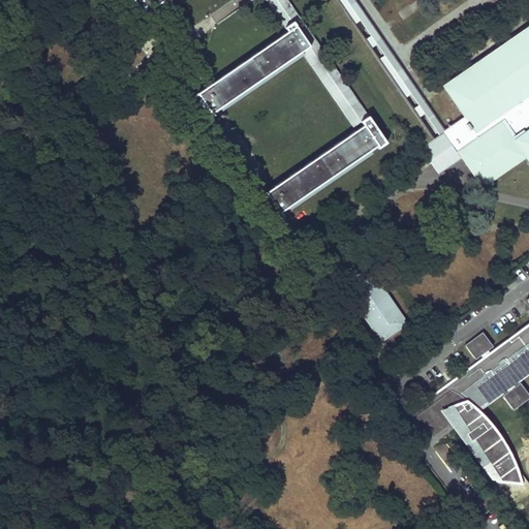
[(133,0),(143,13),(161,0),(133,0)]
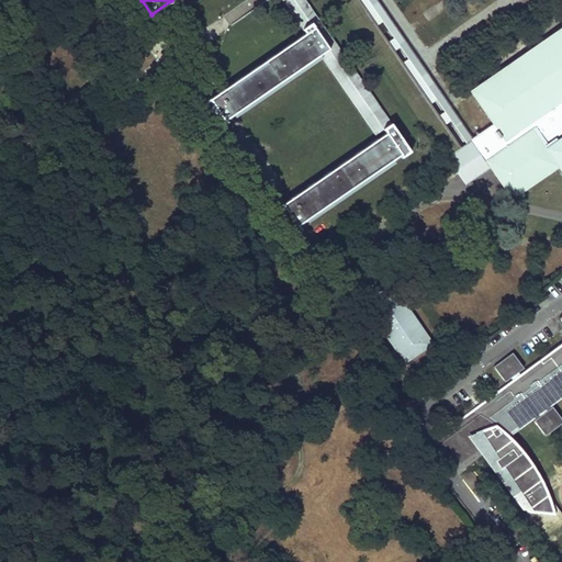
[(316,27),(212,100),(226,121),(330,48),(316,27)]
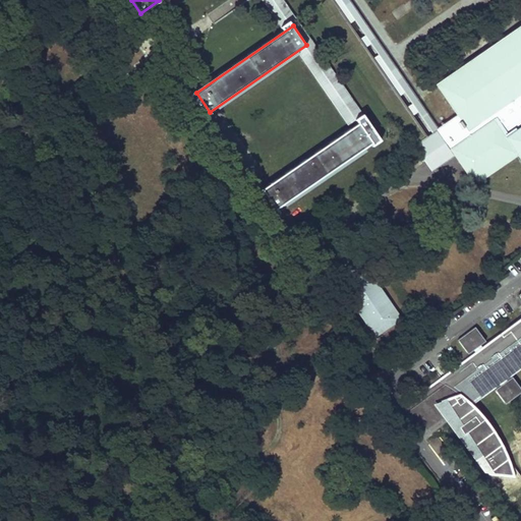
[(520,151),(520,129),(512,135),(506,126),(520,116),(520,27),(437,85),(457,116),(427,136),(417,143),(433,168),(458,151),(477,180),(520,151)]
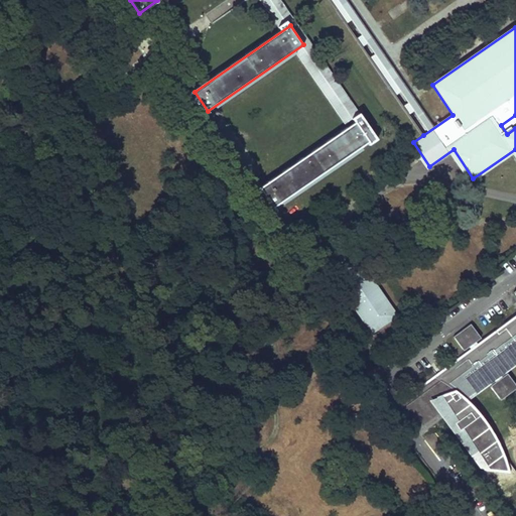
[(357,122),(261,187),(274,207),(370,141),(357,122)]
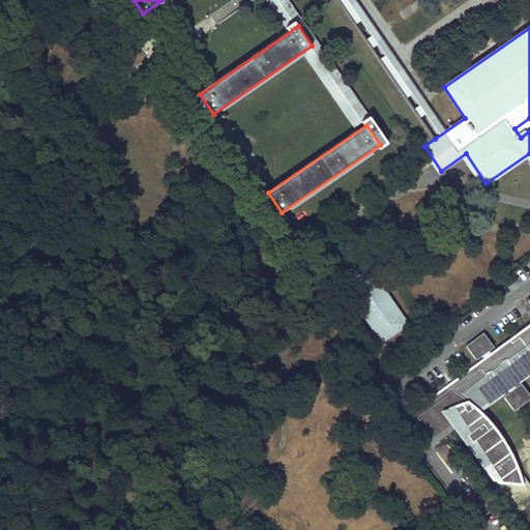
[(366,264),(339,284),(381,344),(409,324),(366,264)]
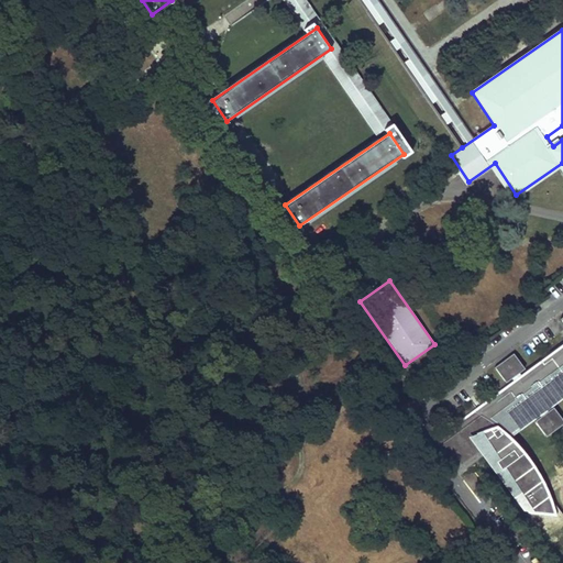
[(512,381),(433,440),(459,473),(482,455),(521,509),(525,509),(526,510),(554,514),(551,500),(549,495),(543,484),(531,461),(521,449),(516,442),(507,433),(537,412),(538,415),(532,419),(544,434),(562,420),(551,405),(545,409),(544,407),(562,392),(562,312),(558,317),(562,322),(562,342),(520,375),(517,371),(523,366),(511,351),(493,365),(504,381),(509,376),(512,381)]
